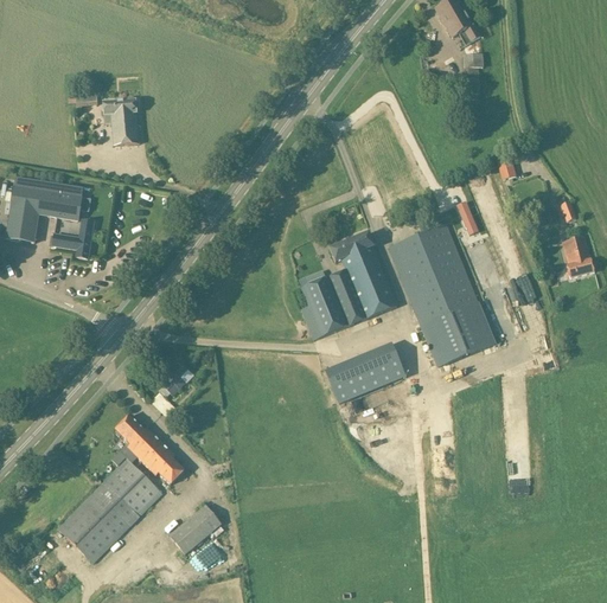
[(467,11),(466,11),(459,0),(447,0),(435,7),(453,37),(459,33),(465,45),(481,36),(467,11)]
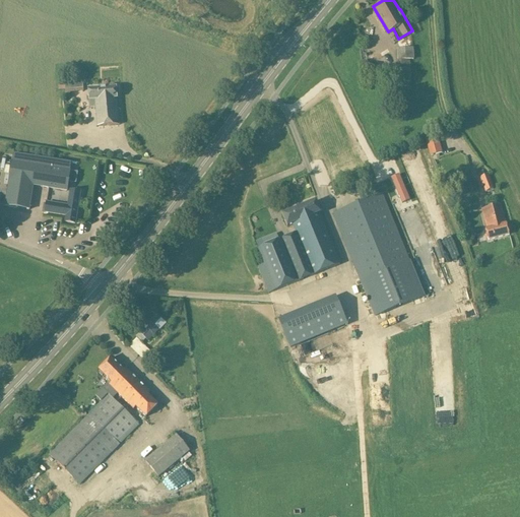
[(411,79),(410,57),(413,57),(413,46),(397,47),(398,79),(404,79),(411,79)]
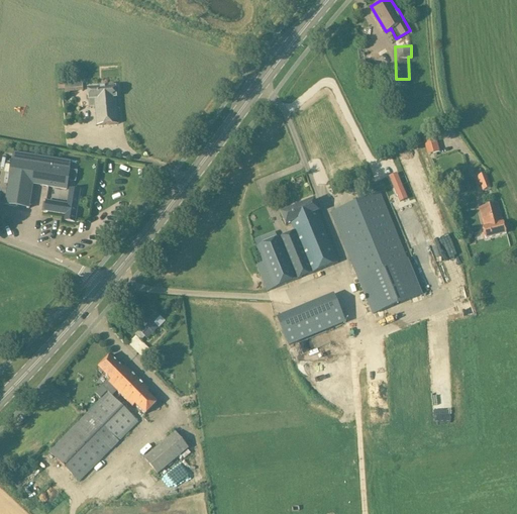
[(89,105),(95,104),(97,124),(118,122),(116,96),(115,84),(88,87),(89,105)]
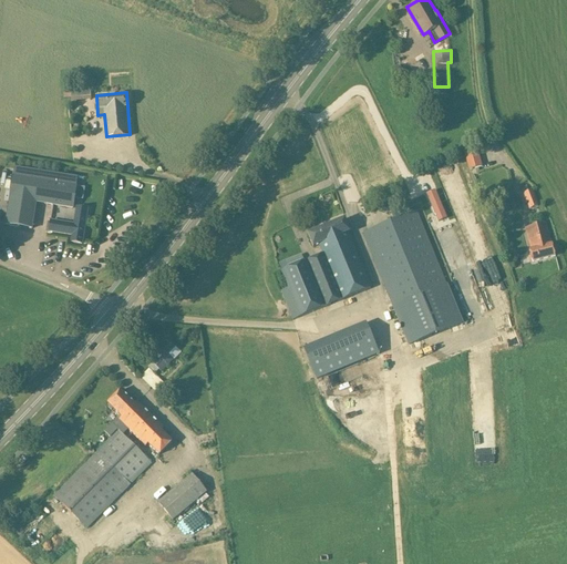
[(470,167),(482,164),(477,146),(465,150),(470,167)]
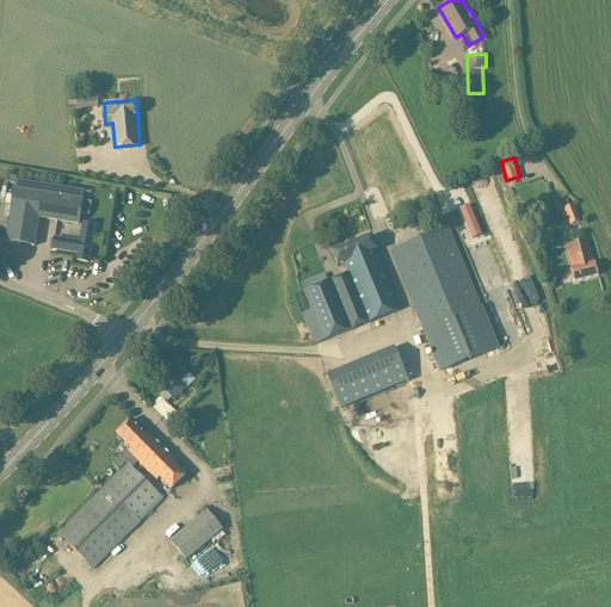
[(82,198),(62,194),(14,187),(6,240),(35,243),(38,216),(57,218),(79,222),(82,198)]
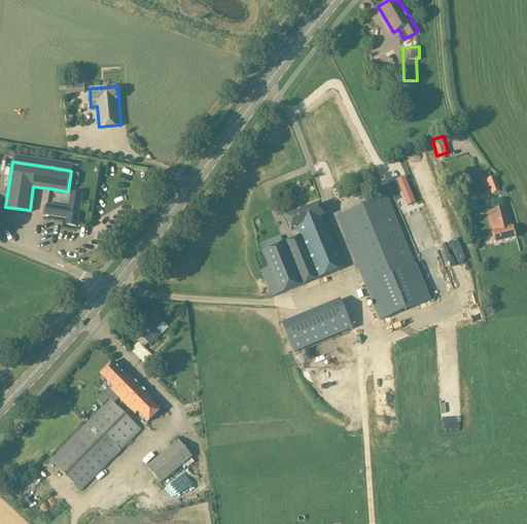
[(405,173),(388,180),(400,211),(417,205),(405,173)]
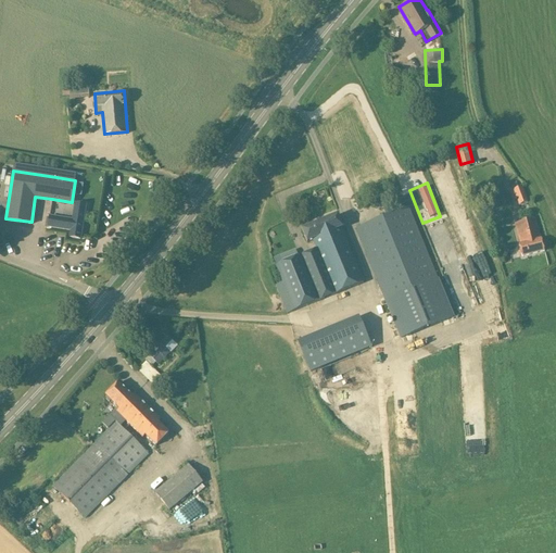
[(521,184),(514,187),(519,202),(528,200),(521,184)]
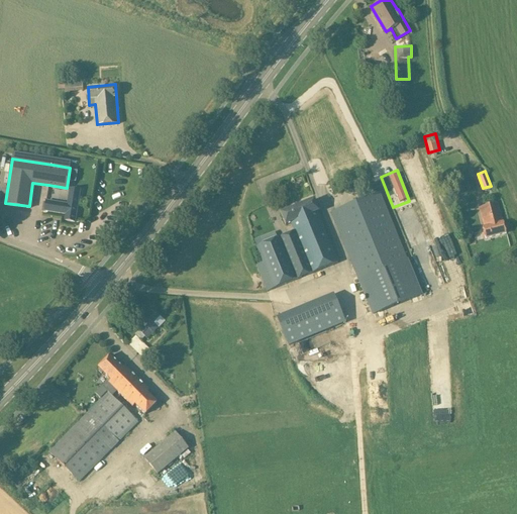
[(78,212),(76,211),(80,188),(74,187),(70,187),(68,203),(45,199),(44,209),(66,212),(65,219),(75,220),(75,217),(77,216),(78,212)]
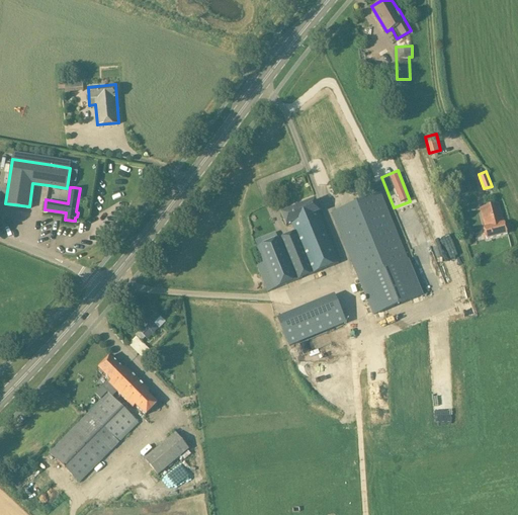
[(373,315),(423,294),(380,190),(331,210),(373,315)]
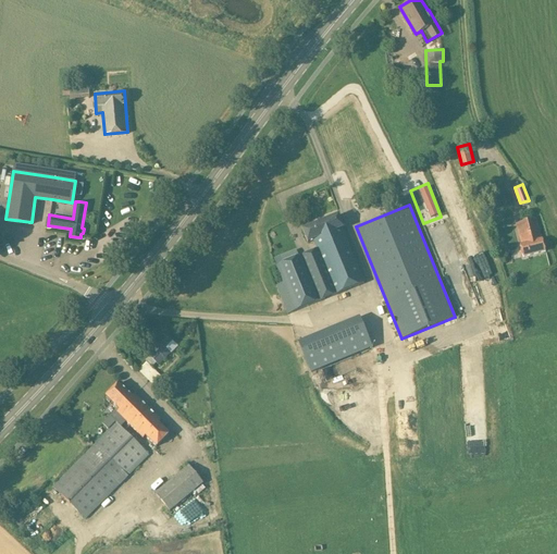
[(277,265),(284,282),(276,285),(287,311),(287,314),(295,310),(363,283),(342,229),(345,226),(339,214),(302,230),(308,243),(316,241),(319,248),(299,256),(296,248),(281,255),(284,262),(277,265)]
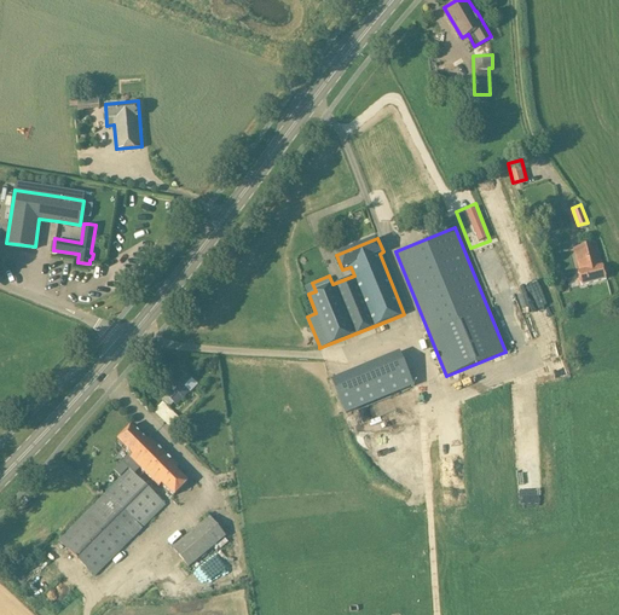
[(602,262),(601,264),(595,239),(591,241),(573,245),(579,268),(578,270),(582,283),(606,277),(602,262)]
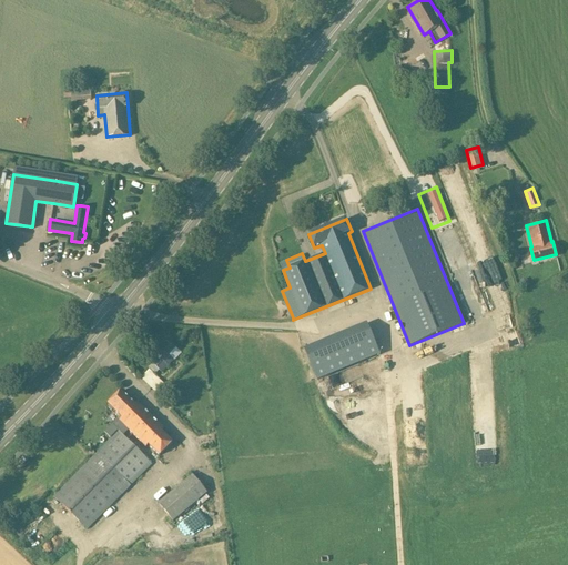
[(366,321),(304,346),(304,347),(317,379),(337,370),(379,352),(366,321)]
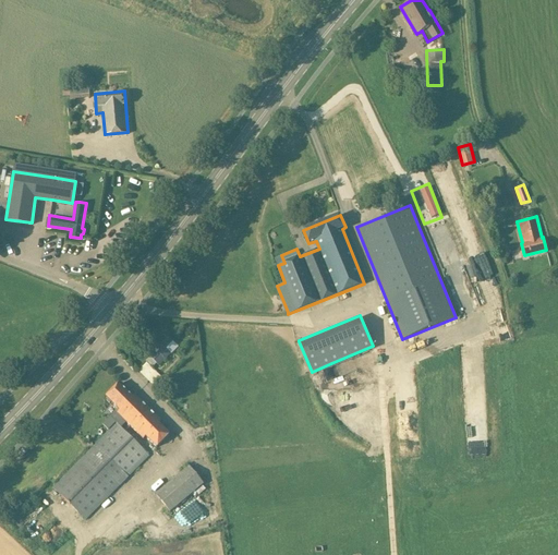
[(148,356),(149,357),(156,363),(159,366),(171,353),(166,348),(168,345),(173,340),(166,334),(146,354),(148,356)]
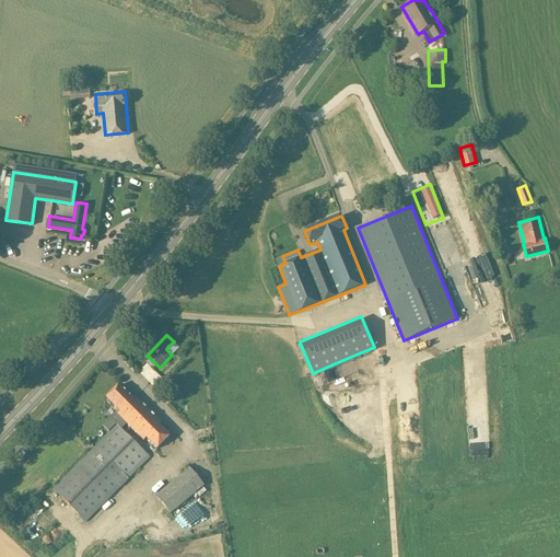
[(140,370),(154,383),(162,375),(148,361),(140,370)]
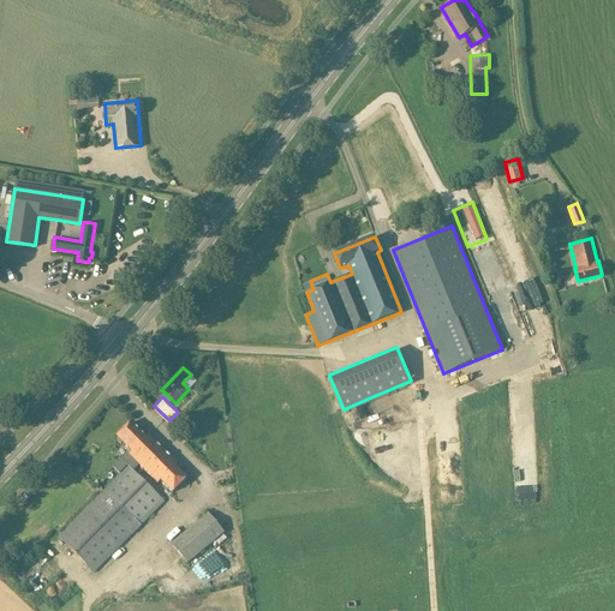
[(121,442),(123,441),(131,450),(129,453),(135,457),(159,481),(161,479),(172,490),(186,475),(175,465),(178,462),(149,432),(147,435),(131,420),(117,435),(118,437),(117,438),(121,442)]
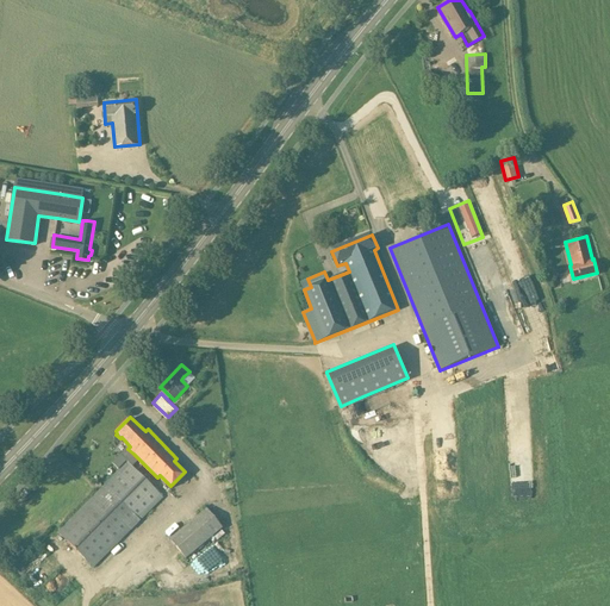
[(93,566),(163,495),(128,460),(98,489),(57,530),(93,566)]
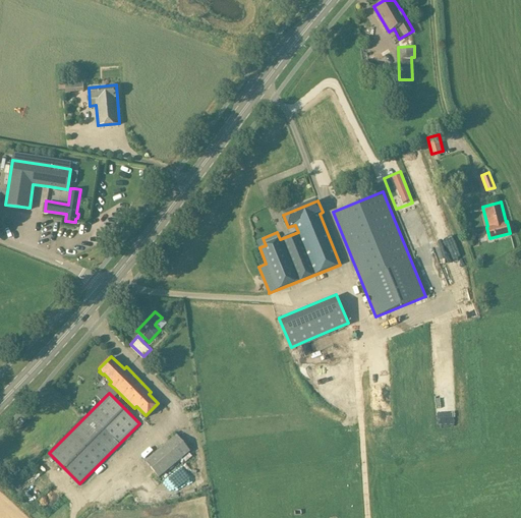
[(190,450),(176,434),(145,459),(159,476),(190,450)]
